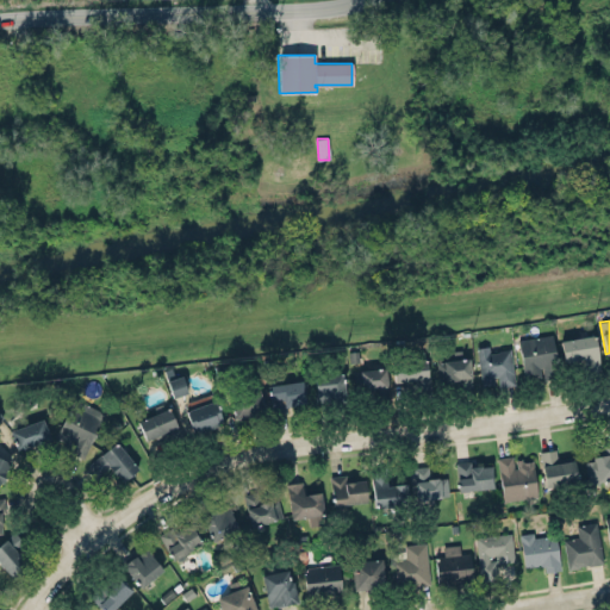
[(561,340),(565,360),(584,356),(586,369),(601,367),(595,334),(561,340)]
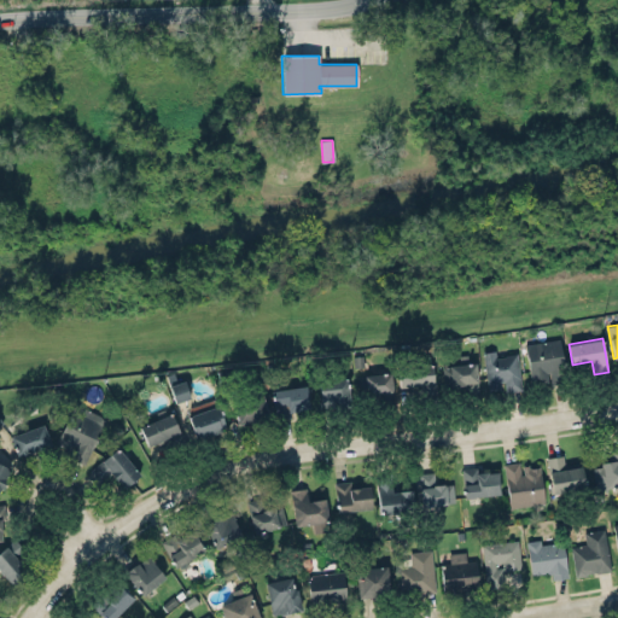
[(560,339),(525,343),(530,383),(564,379),(560,339)]
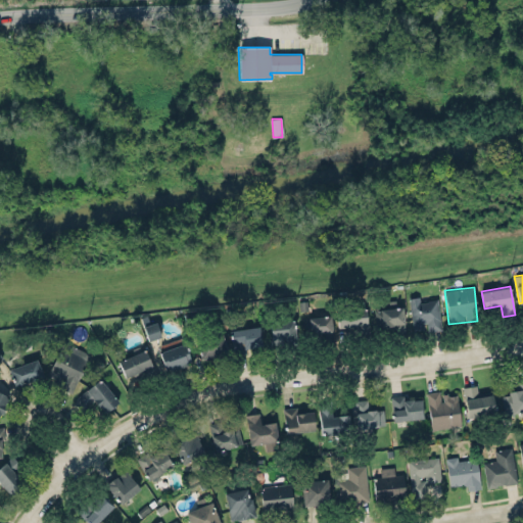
[(409,297),(419,295),(420,301),(427,300),(427,299),(437,297),(442,329),(428,330),(427,322),(423,323),(424,328),(413,330),(409,297)]
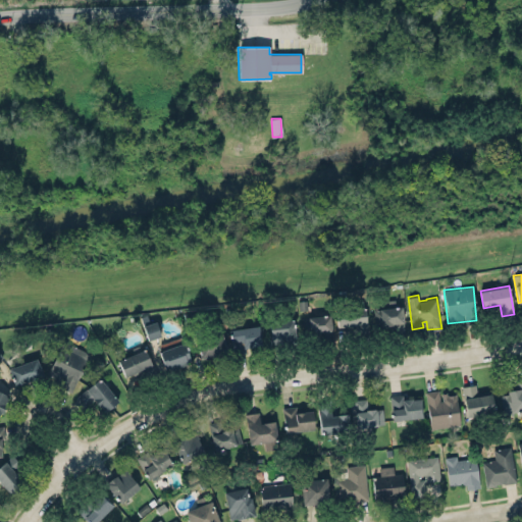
[(335,309),(365,306),(367,322),(337,326),(335,309)]
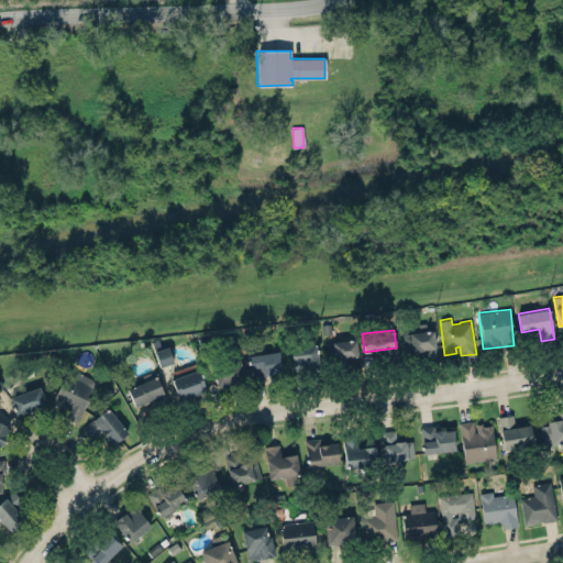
[(433,331),(403,332),(404,354),(434,353),(433,331)]
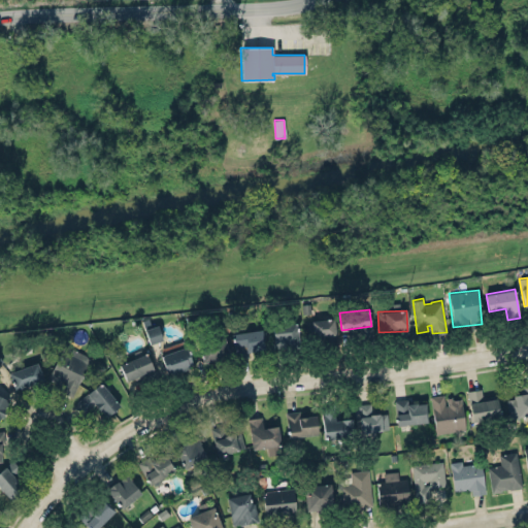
[(311,320),(334,318),(335,334),(314,336),(311,320)]
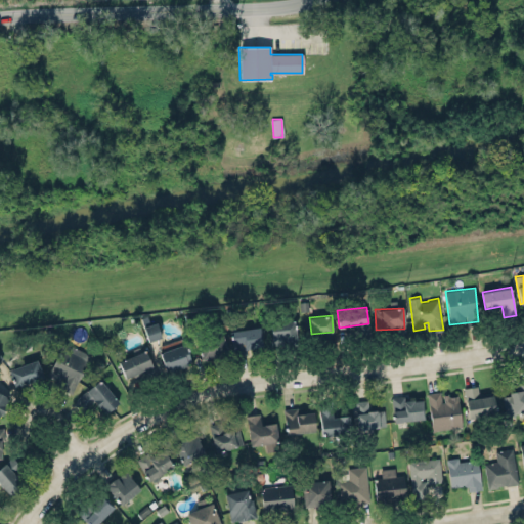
[(148,340),(161,336),(157,321),(143,325),(148,340)]
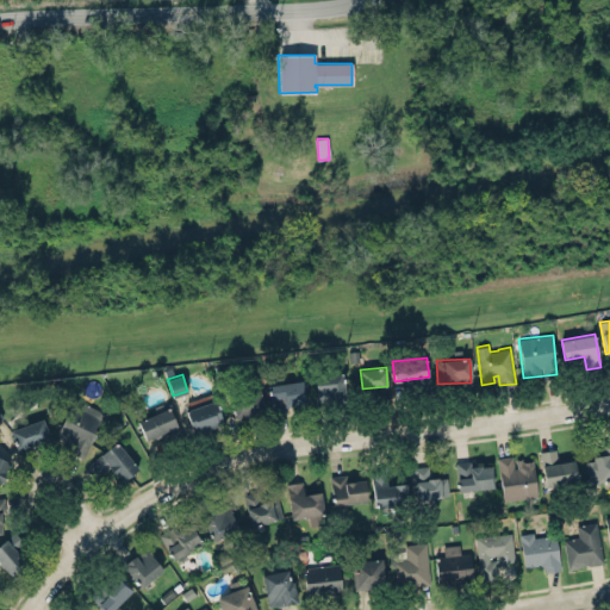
[(316,403),(343,403),(343,374),(315,375),(316,403)]
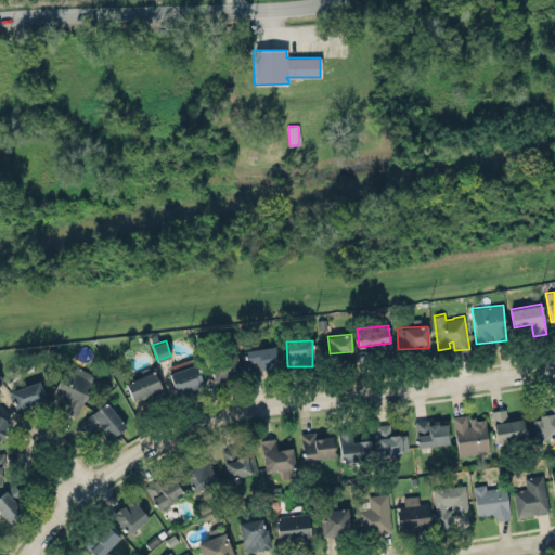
[(244,350),(244,355),(243,355),(243,359),(245,359),(248,375),(261,373),(260,369),(279,365),(275,345),(244,350)]
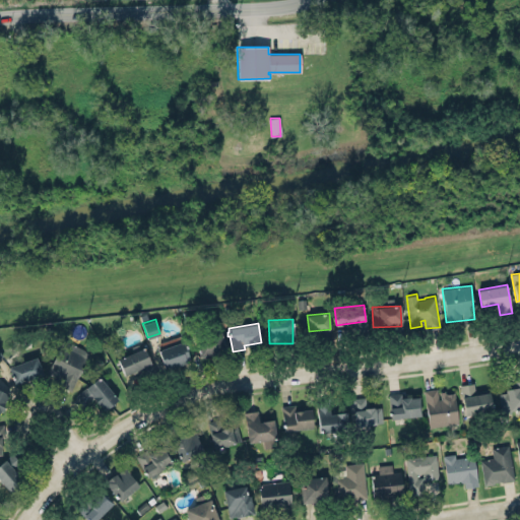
[(195,337),(198,346),(197,348),(197,350),(199,350),(200,355),(208,353),(208,355),(218,352),(217,351),(226,349),(221,330),(195,337)]
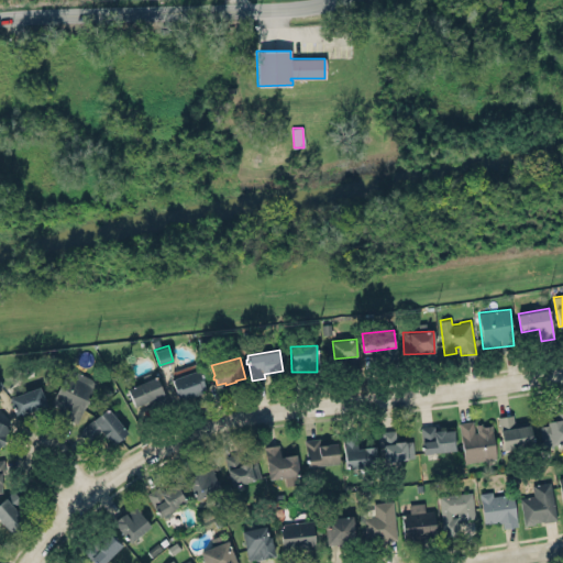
[(78,423),(98,381),(69,366),(53,401),(56,404),(61,406),(58,410),(65,412),(68,406),(69,406),(64,417),(78,423)]
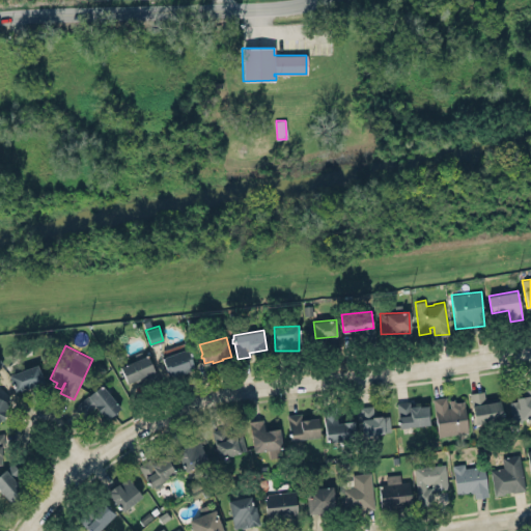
[(168,374),(171,373),(172,375),(191,369),(190,366),(194,365),(187,347),(161,357),(168,374)]
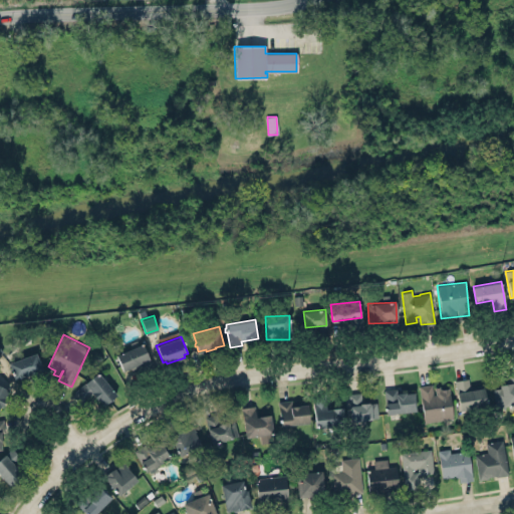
[(150,358),(143,342),(115,354),(122,370),(150,358)]
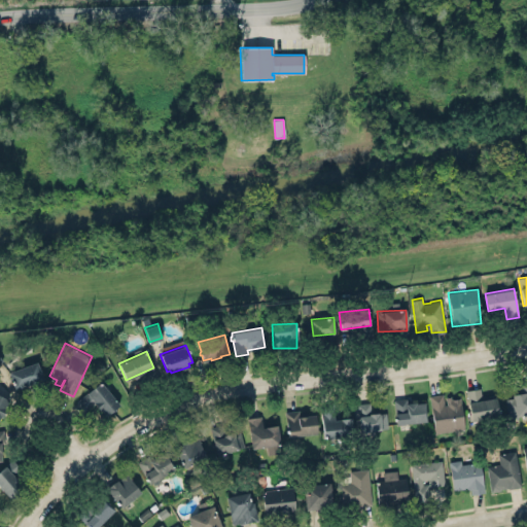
[(7,372),(36,360),(43,379),(14,390),(7,372)]
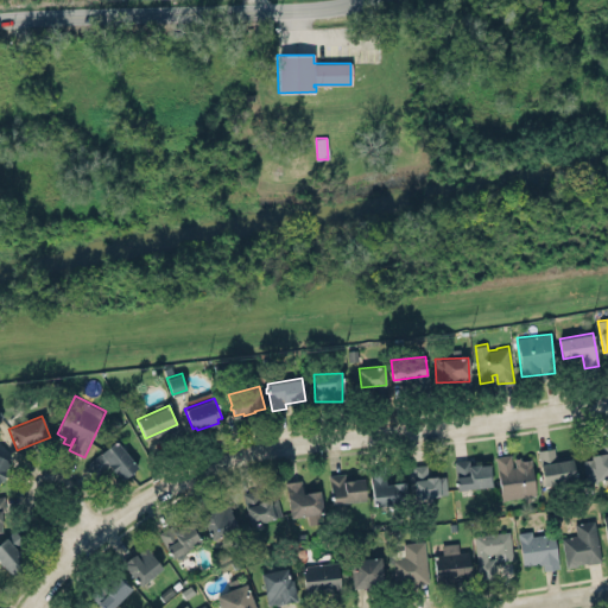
[(597,439),(607,437),(607,477),(588,482),(583,460),(593,457),(591,454),(600,453),(597,439)]
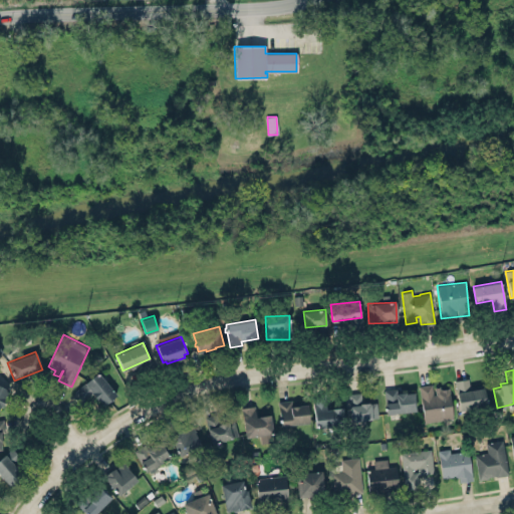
[(98,370),(75,390),(83,400),(93,392),(104,406),(117,394),(98,370)]
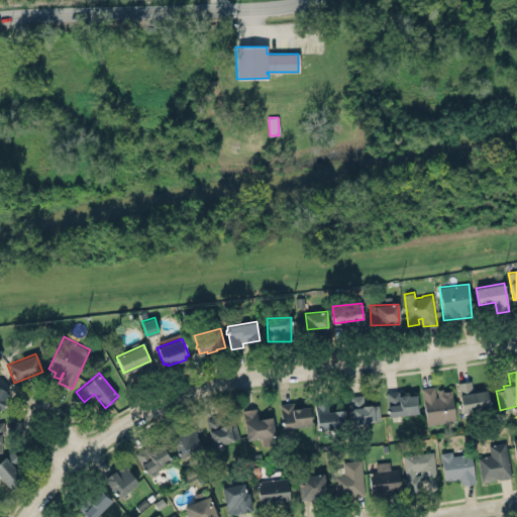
[(471,380),(473,388),(486,386),(490,407),(462,412),(457,382),(471,380)]
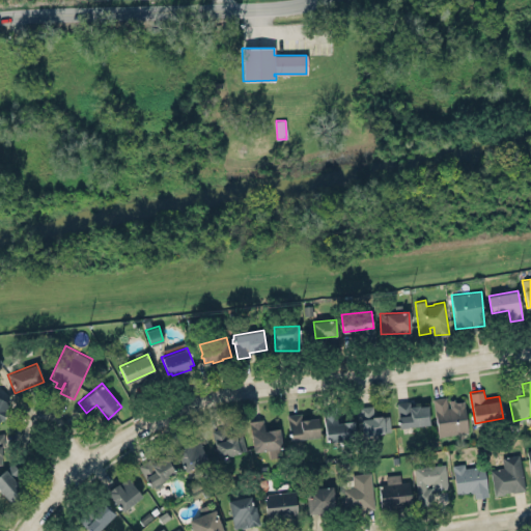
[(0,396),(0,420),(1,418),(3,419),(7,411),(6,410),(10,401),(0,396)]
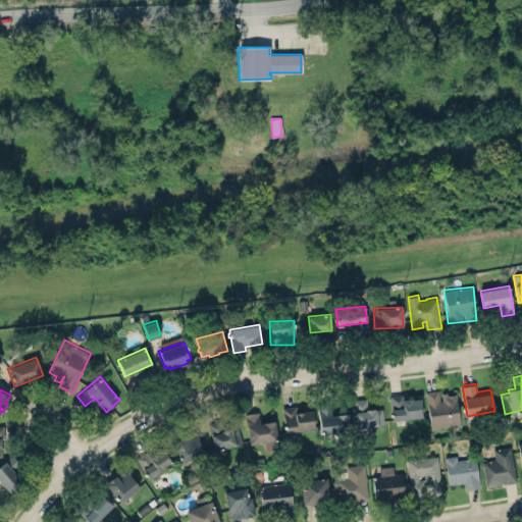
[(425,392),(431,427),(460,423),(456,393),(448,395),(447,390),(441,392),(442,400),(439,400),(438,389),(425,392)]
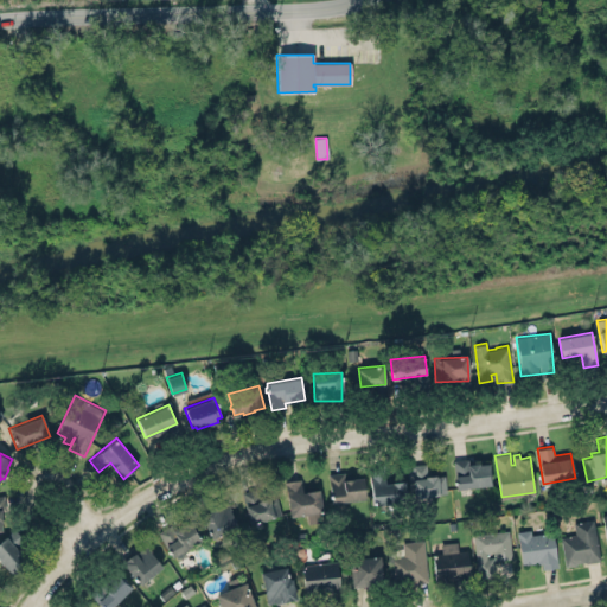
[(454,459),(457,487),(491,485),(489,462),(479,464),(479,462),(467,464),(467,458),(454,459)]
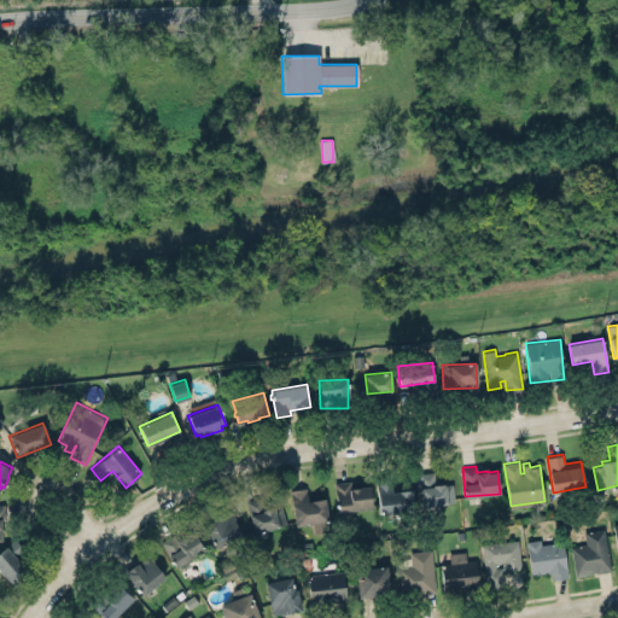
[(420,506),(454,503),(453,484),(435,484),(433,472),(419,473),(420,506)]
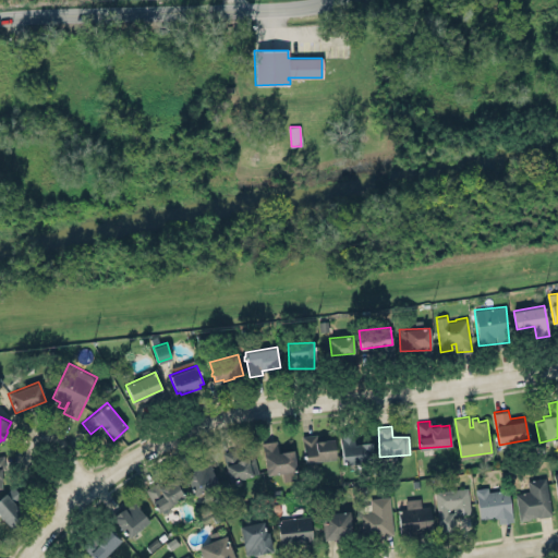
[(340,432),(341,463),(373,463),(372,443),(353,444),(353,432),(340,432)]
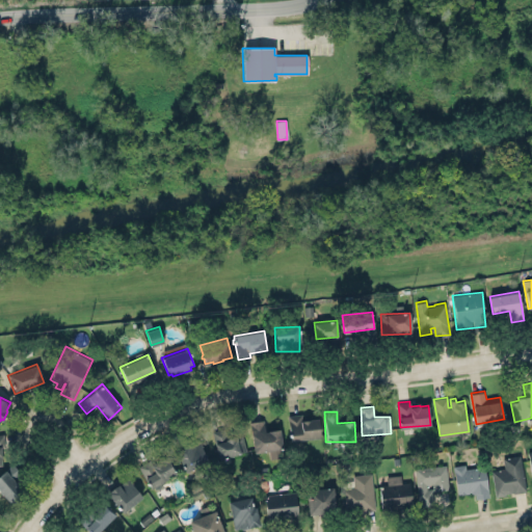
[(288,415),(290,432),(288,433),(289,436),(291,436),(291,440),(320,436),(317,416),(301,418),(301,414),(288,415)]
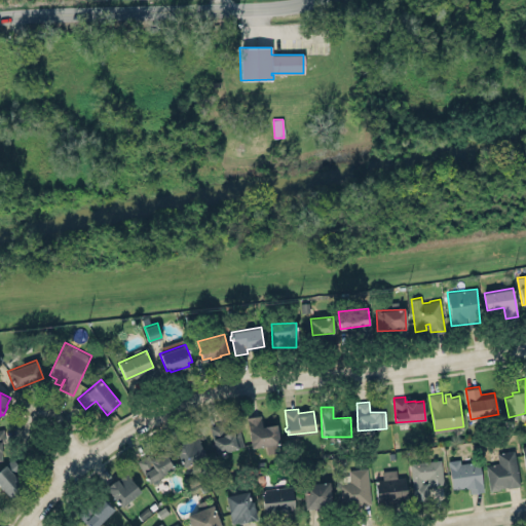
[(276,423),(279,443),(252,447),(247,416),(261,414),(262,425),(276,423)]
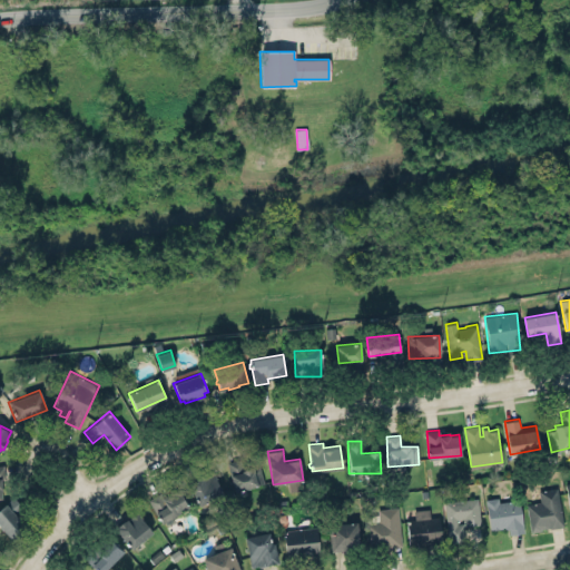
[(241,458),(227,461),(231,473),(229,474),(235,491),(257,484),(257,483),(264,481),(259,465),(252,468),(252,467),(244,469),(241,458)]
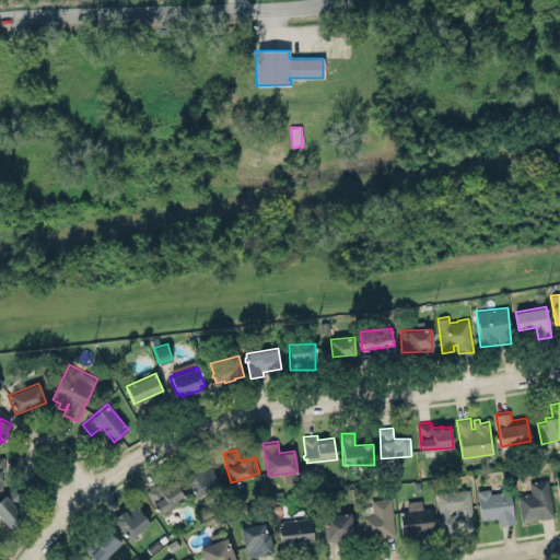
[(185,474),(187,473),(187,471),(202,465),(202,466),(210,463),(217,479),(219,486),(195,496),(185,474)]
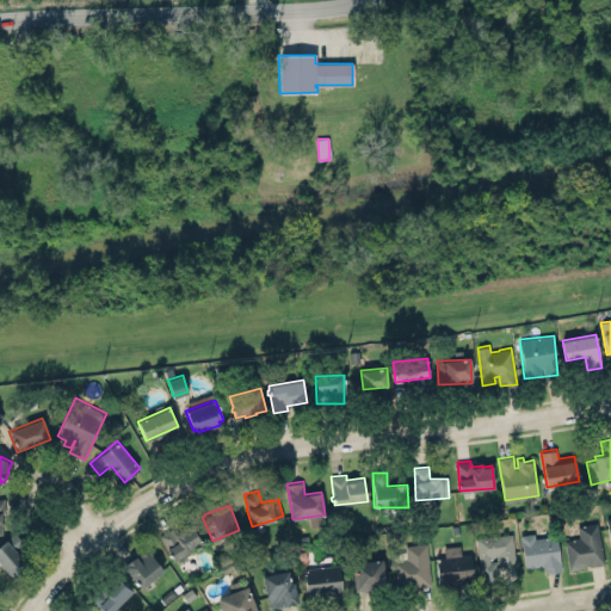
[(158,535),(173,560),(203,543),(192,523),(184,529),(183,528),(173,532),(171,528),(158,535)]
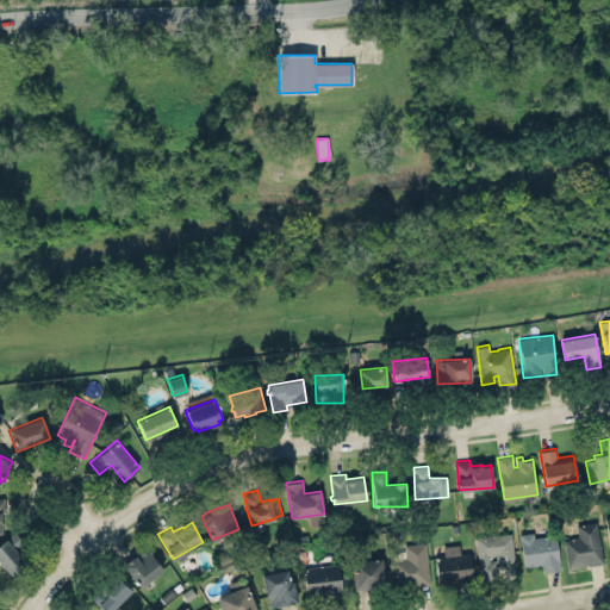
[(564,539),(567,568),(602,564),(597,522),(576,524),(578,537),(564,539)]
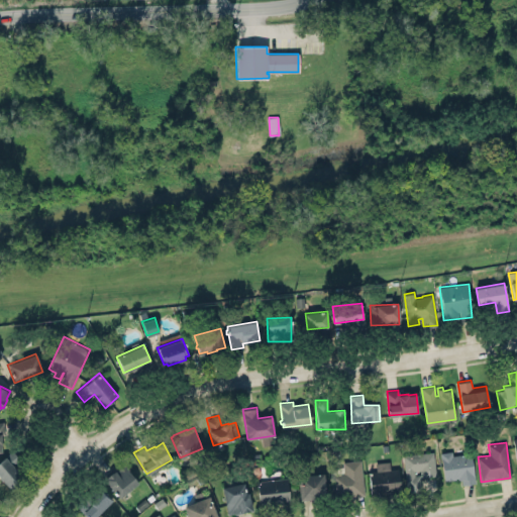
[(12,449),(0,459),(0,477),(11,490),(24,478),(13,464),(20,457),(12,449)]
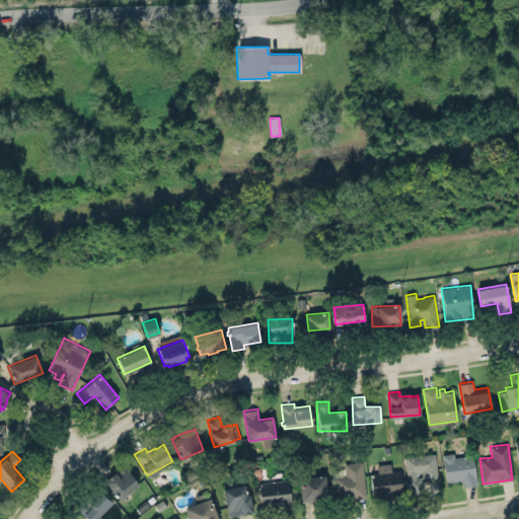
[(423,492),(406,493),(402,457),(435,453),(437,475),(421,477),(423,492)]
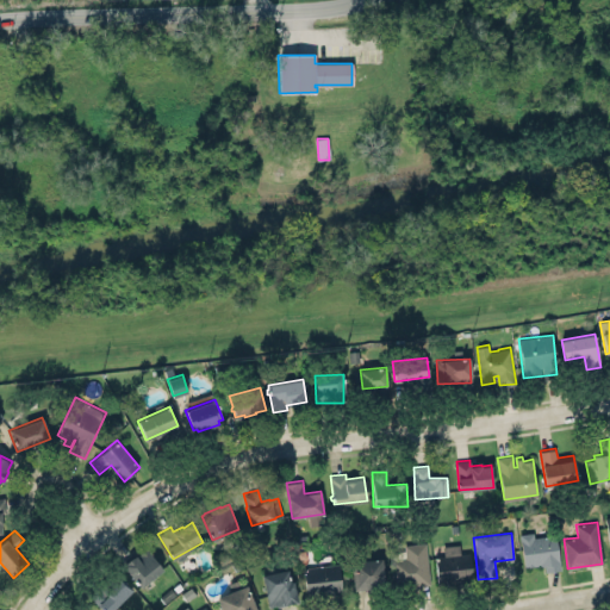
[(555,534),(521,539),(526,566),(540,564),(540,565),(545,565),(546,571),(560,568),(555,534)]
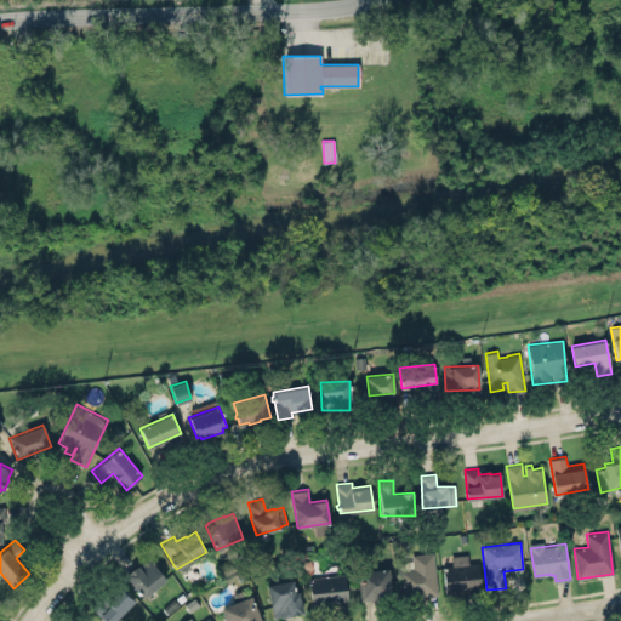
[(411,554),(434,552),(439,594),(402,597),(398,568),(414,567),(411,554)]
